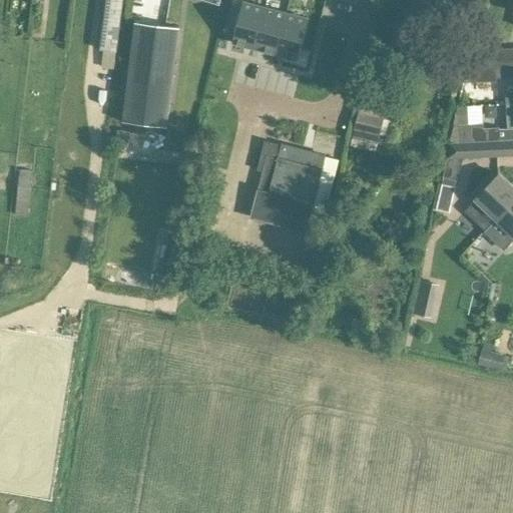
[(414,0),(414,4),(440,10),(442,2),(461,6),(460,11),(465,12),(463,22),(476,26),(482,3),(470,0),(414,0)]
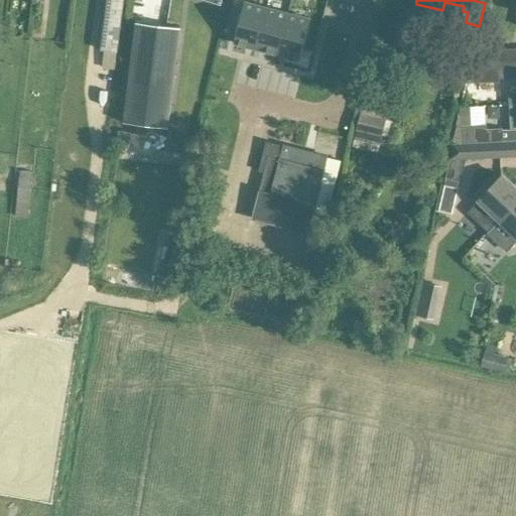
[(245,2),(234,42),(256,48),(266,8),(245,2)]
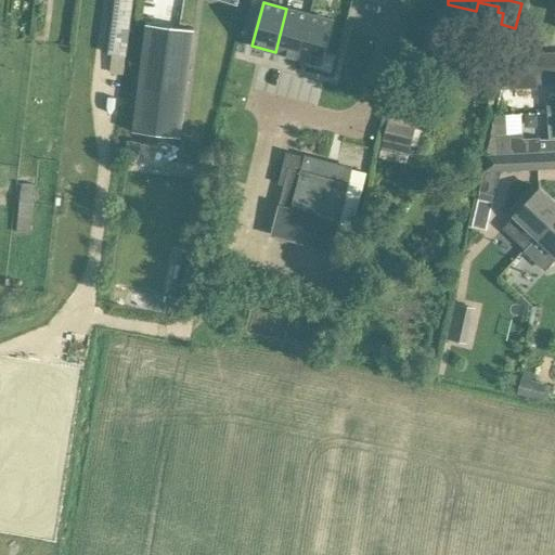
[(286,9),(275,52),(298,59),(310,14),(286,9)]
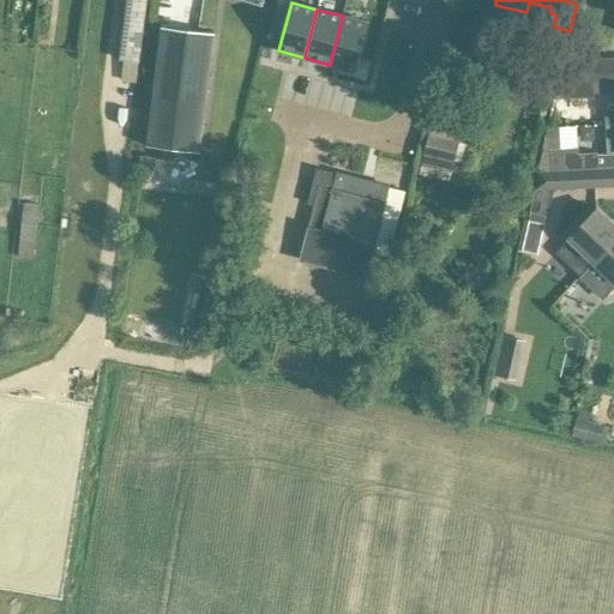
[(343,16),(330,65),(356,71),(369,23),(343,16)]
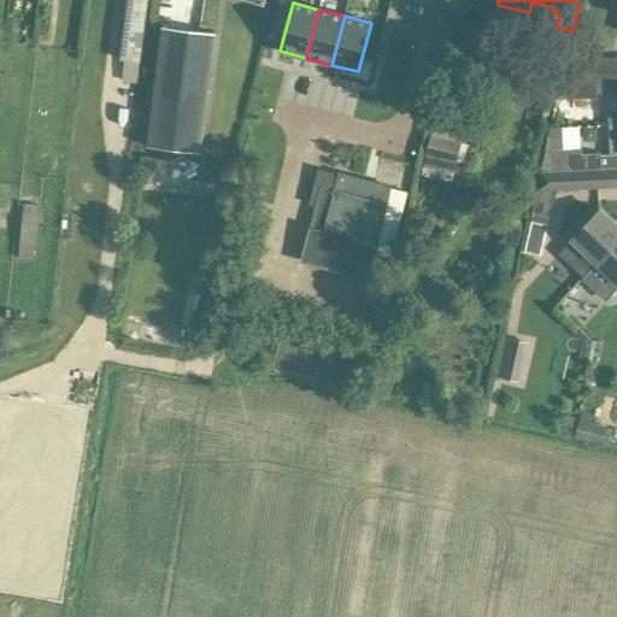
[(148,147),(199,153),(215,34),(164,28),(148,147)]
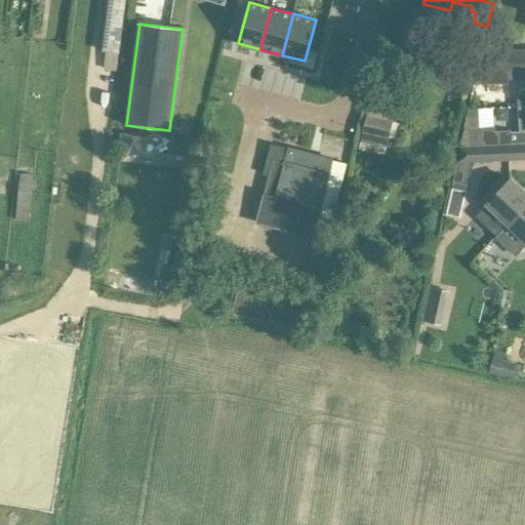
[(133,66),(135,48),(122,46),(121,65),(133,66)]
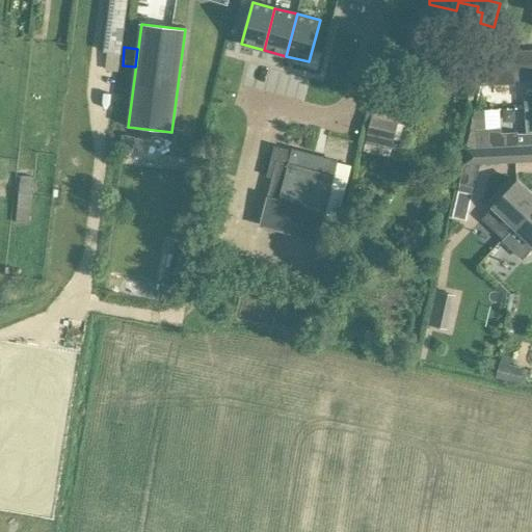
[(515,81),(531,80),(531,65),(514,67),(514,71),(484,72),(480,86),(515,84),(515,81)]
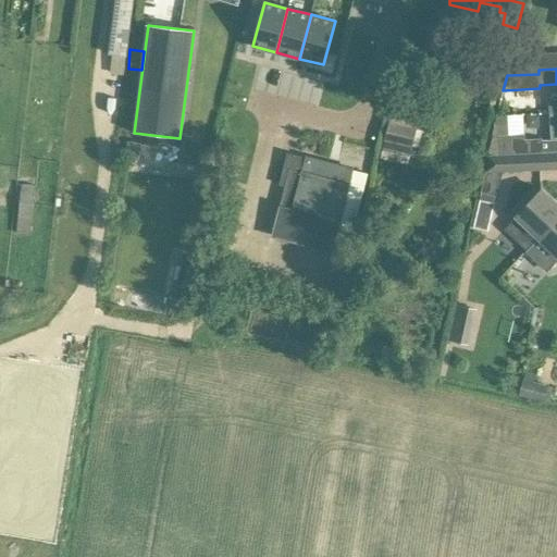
[(394,104),(381,161),(408,166),(420,110),(394,104)]
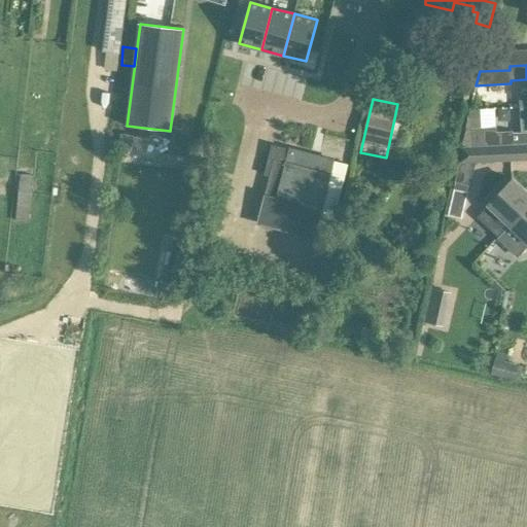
[(513,144),(513,133),(513,131),(496,132),(496,128),(481,128),(481,110),(470,110),(463,146),(470,146),(513,144)]
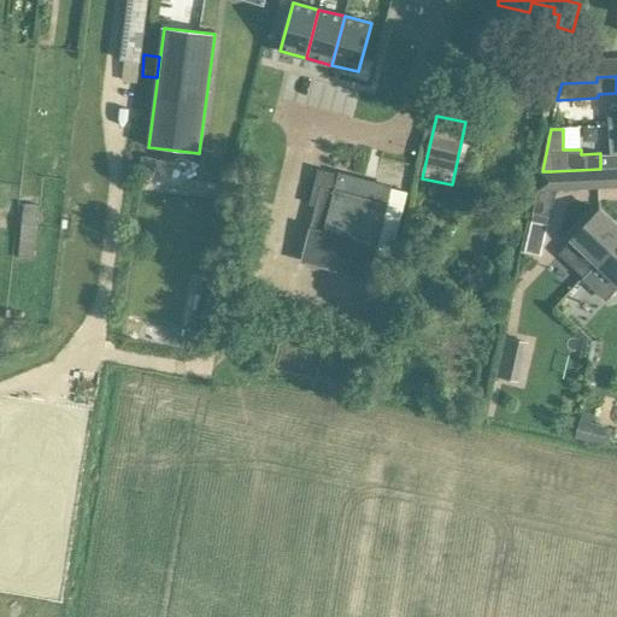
[(558,189),(600,188),(600,169),(551,171),(542,171),(538,192),(556,197),(558,189)]
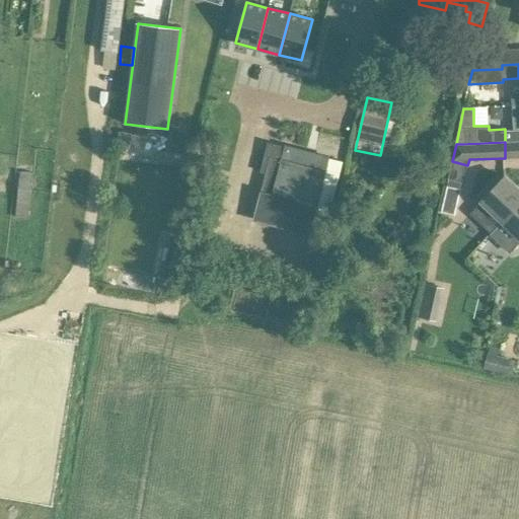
[(342,161),(329,158),(285,146),(281,160),(270,157),(261,191),(253,218),(309,233),(311,225),(324,229),(342,161)]
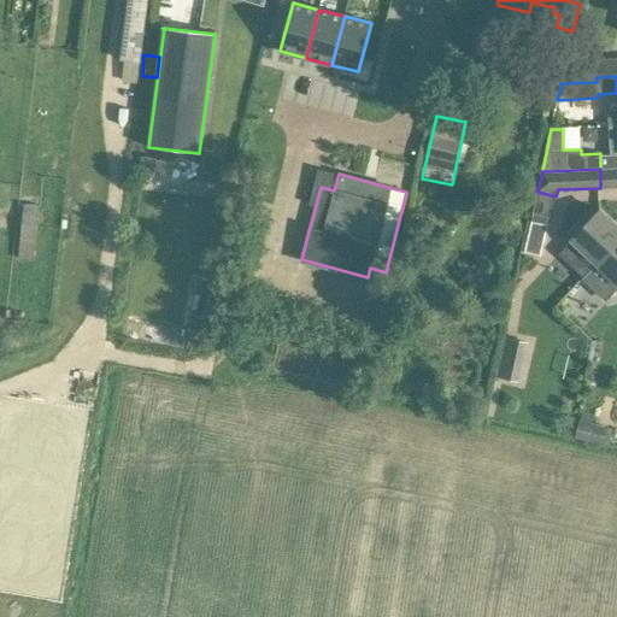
[(24,204),(21,242),(36,244),(40,206),(24,204)]
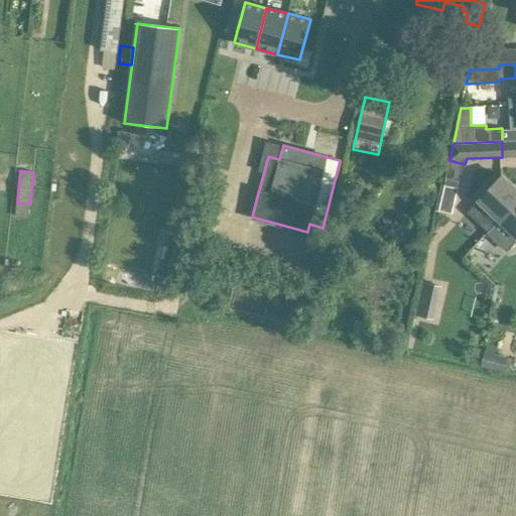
[(487,232),(515,202),(515,187),(502,175),(489,189),(467,213),(487,232)]
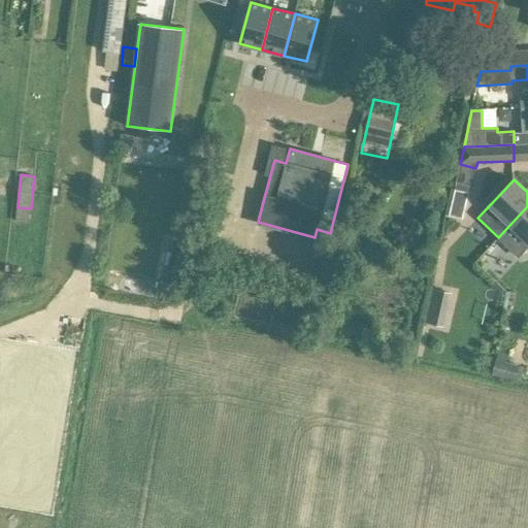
[(520,257),(527,248),(527,206),(498,237),(509,248),(520,257)]
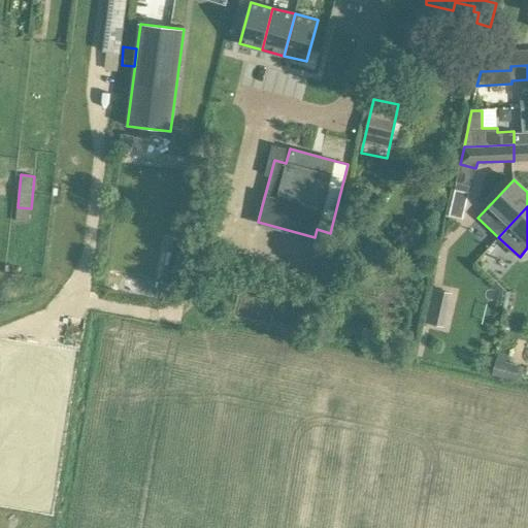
[(452,330),(457,290),(428,286),(423,326),(452,330)]
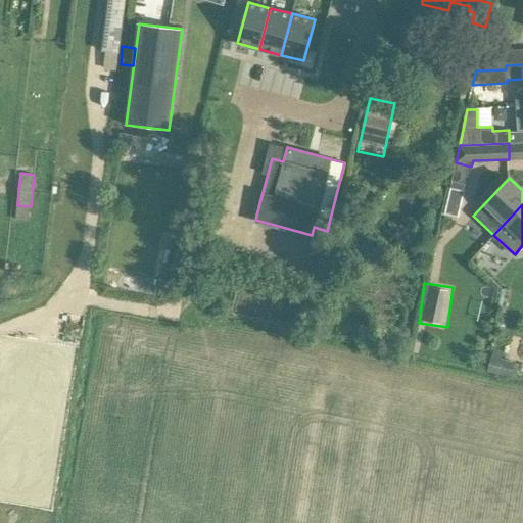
[(487,372),(512,378),(512,376),(516,377),(519,364),(515,363),(515,361),(491,355),(487,372)]
